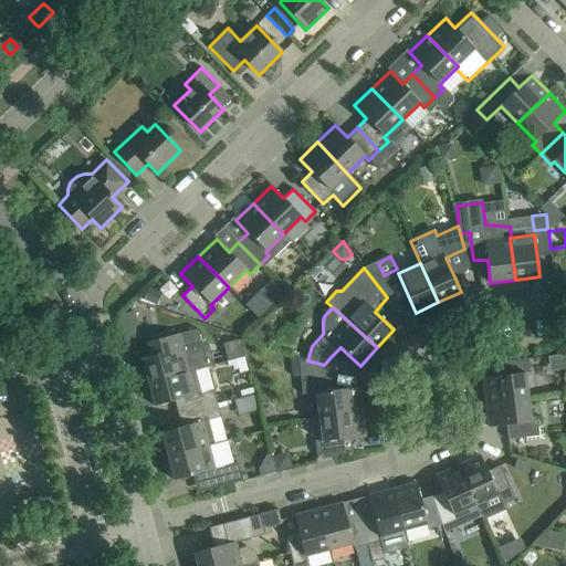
[(148,383),(207,367),(197,329),(185,333),(173,336),(157,339),(145,344),(148,356),(142,358),(145,370),(148,383)]
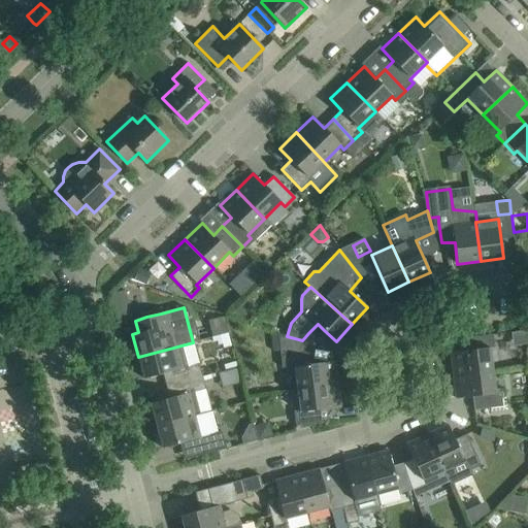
[(287,336),(278,334),(284,368),(295,366),(298,390),(337,385),(334,362),(310,364),(308,352),(304,353),(302,340),(287,336)]
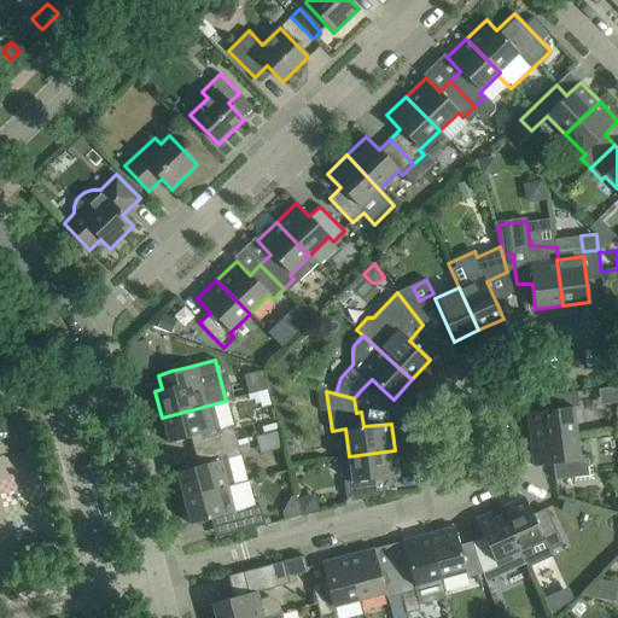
[(577,391),(543,396),(546,410),(526,413),(530,441),(577,435),(573,408),(578,407),(577,391)]
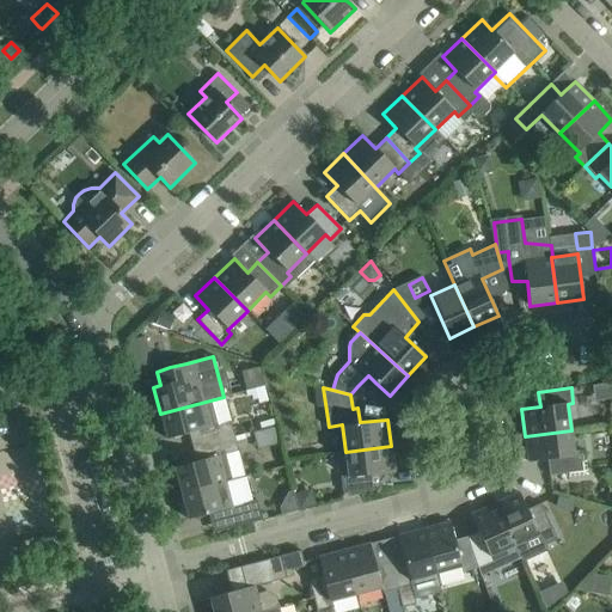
[(224,397),(160,414),(167,440),(176,436),(188,434),(191,448),(234,436),(233,430),(225,401),(224,397)]
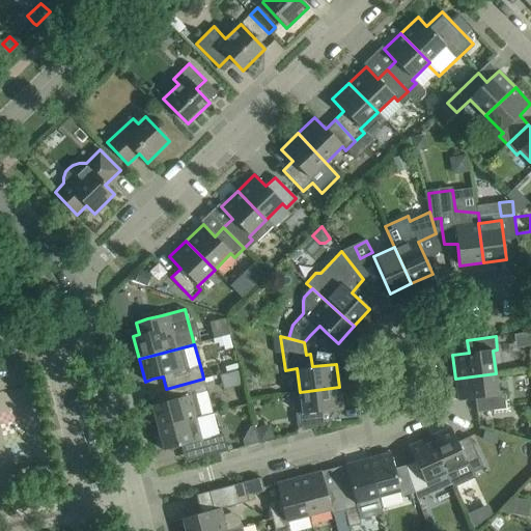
[(476,412),(505,409),(503,396),(498,396),(496,373),(455,379),(458,401),(475,399),(476,412)]
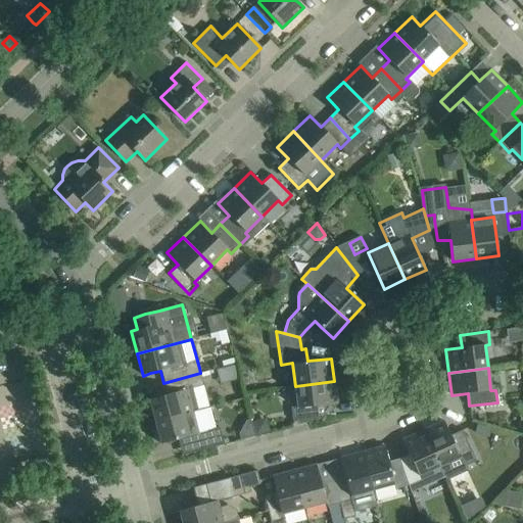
[(149,399),(155,422),(162,420),(209,407),(203,385),(200,373),(163,383),(167,395),(149,399)]
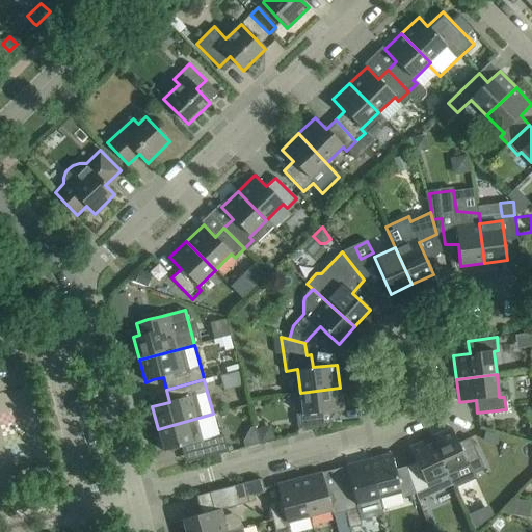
[(327,426),(325,413),(343,410),(340,388),(300,393),(303,415),(297,416),(298,429),(327,426)]
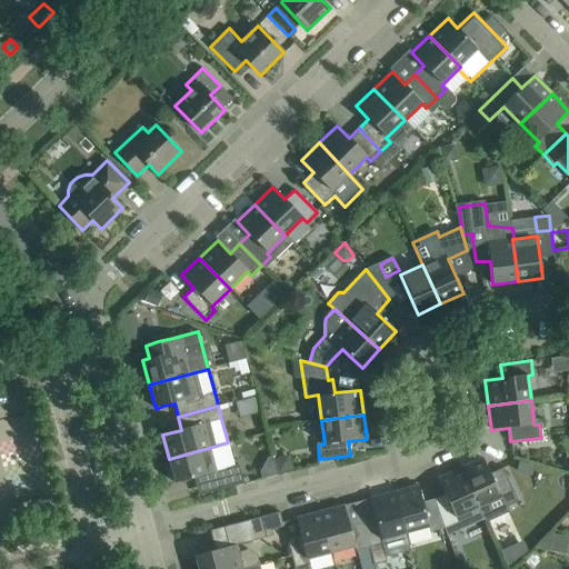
[(217,472),(221,489),(232,487),(243,483),(239,465),(235,466),(228,442),(177,457),(169,459),(175,482),(182,480),(195,478),(200,476),(217,472)]
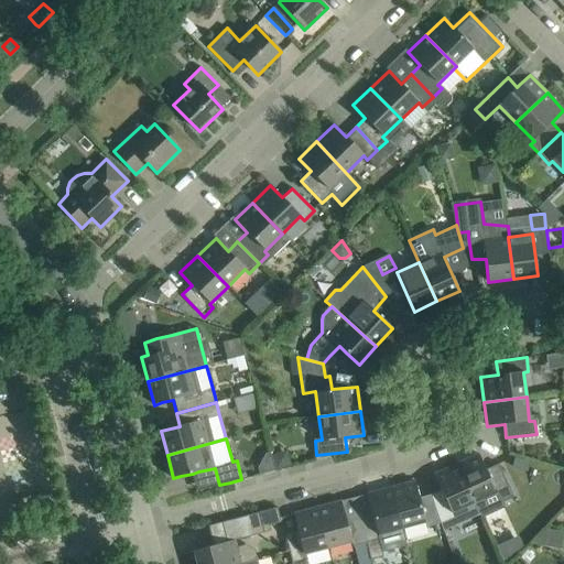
[(486,469),(478,454),(456,464),(474,502),(496,492),(500,503),(513,497),(498,464),(486,469)]
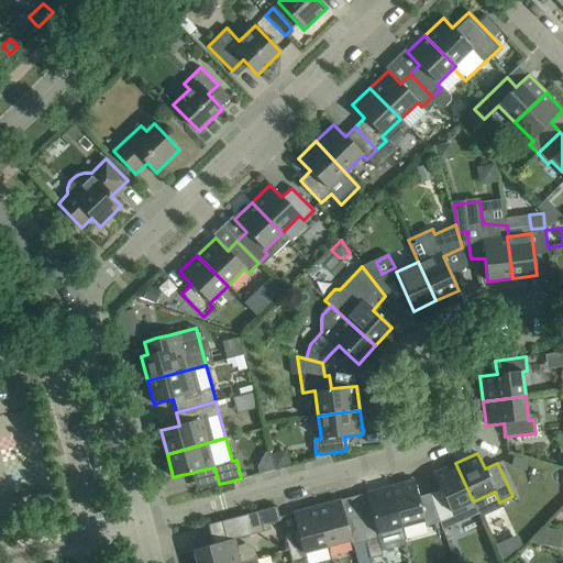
[(525,470),(528,461),(514,456),(510,466),(525,470)]
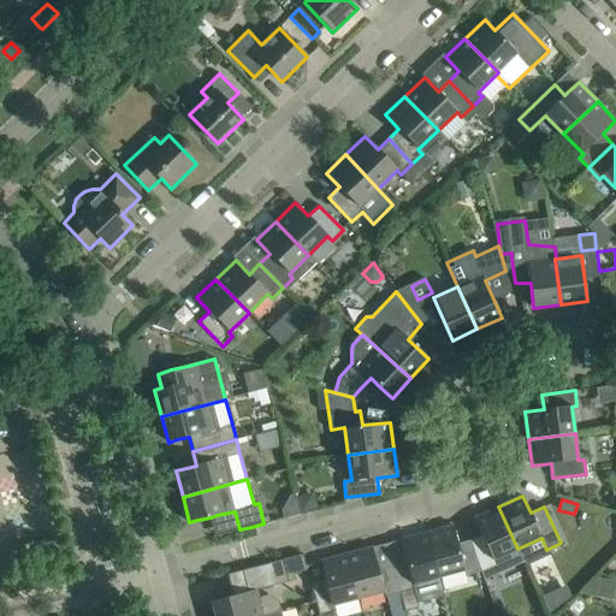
[(517,549),(498,507),(473,519),(481,535),(471,540),(481,572),(496,566),(492,560),(517,549)]
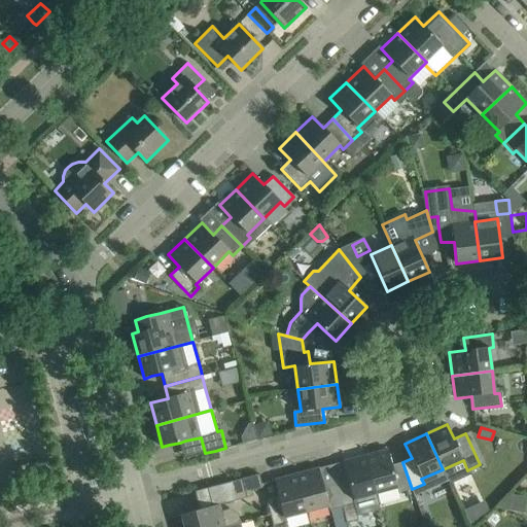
[(391,465),(387,450),(365,456),(375,494),(397,488),(399,493),(412,489),(402,462),(391,465)]
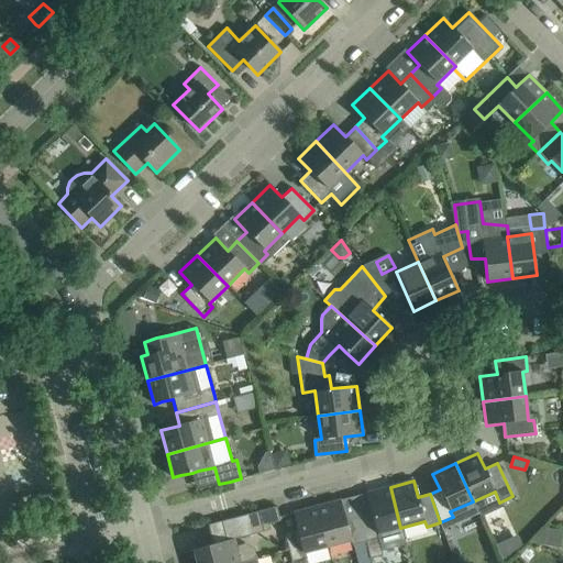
[(366,493),(371,510),(357,514),(365,543),(378,539),(377,534),(400,528),(390,487),(366,493)]
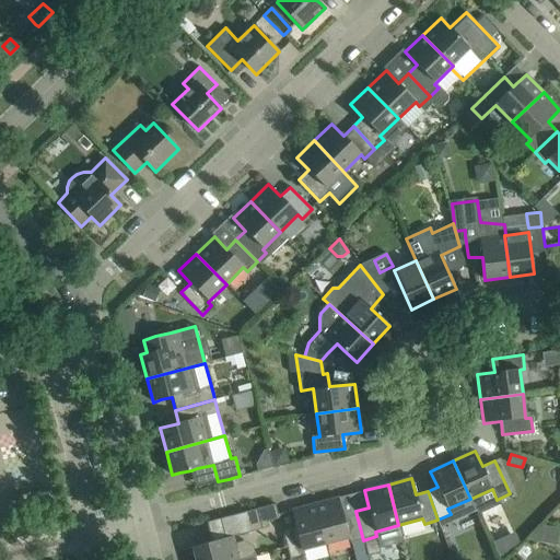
[(342,514),(338,498),(314,503),(325,546),(349,539),(351,544),(363,540),(356,511),(342,514)]
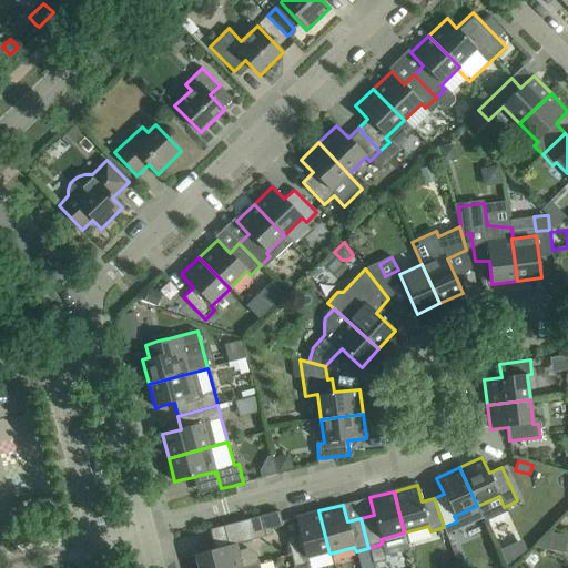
[(286,538),(294,567),(307,564),(306,559),(330,554),(318,510),(295,517),(300,534),(286,538)]
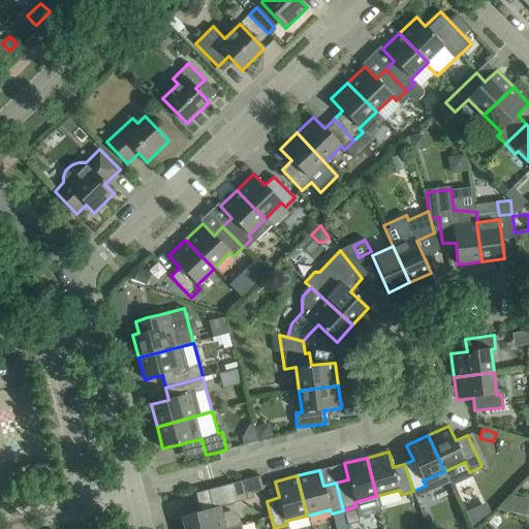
[(242,481),(219,487),(224,506),(227,505),(238,502),(237,497),(252,493),(263,491),(261,485),(259,476),(242,481)]
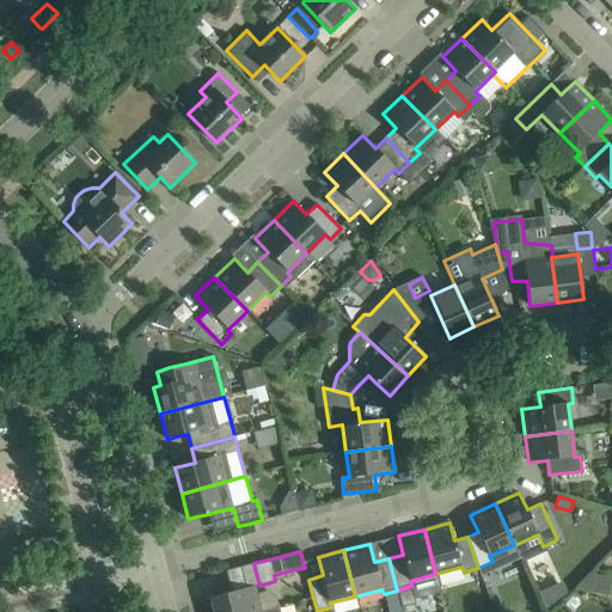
[(267,591),(256,594),(254,586),(209,598),(213,611),(259,611),(261,611),(279,607),(276,597),(267,591)]
